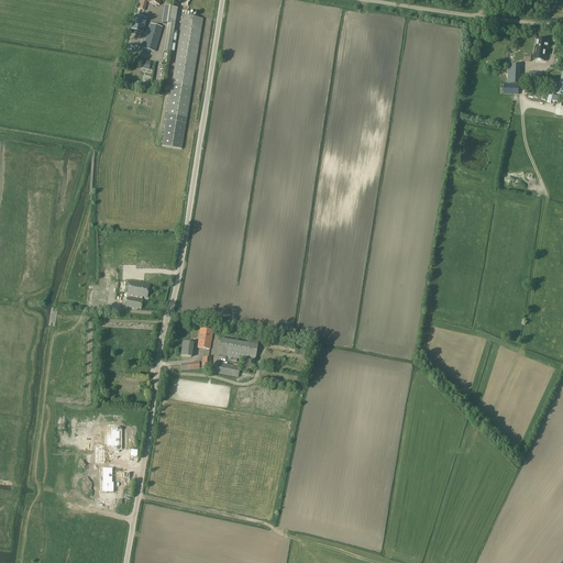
[(159,6),(162,0),(159,0),(151,0),(152,1),(148,0),(140,0),(138,9),(144,11),(147,2),(151,3),(159,6)]
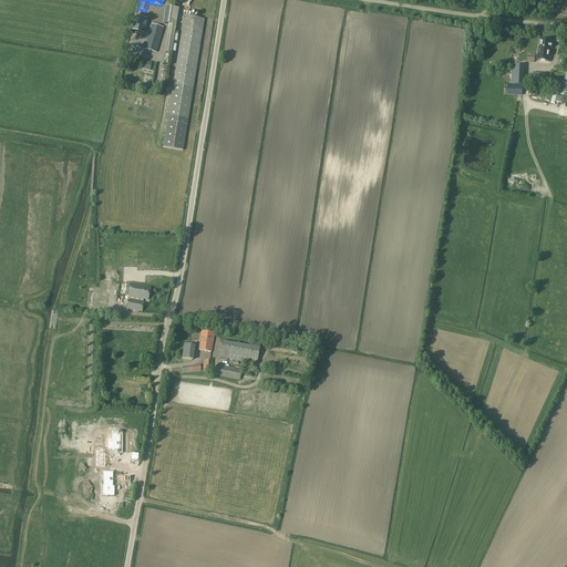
[(165,7),(163,23),(168,24),(176,26),(178,9),(176,9),(176,8),(165,7)]
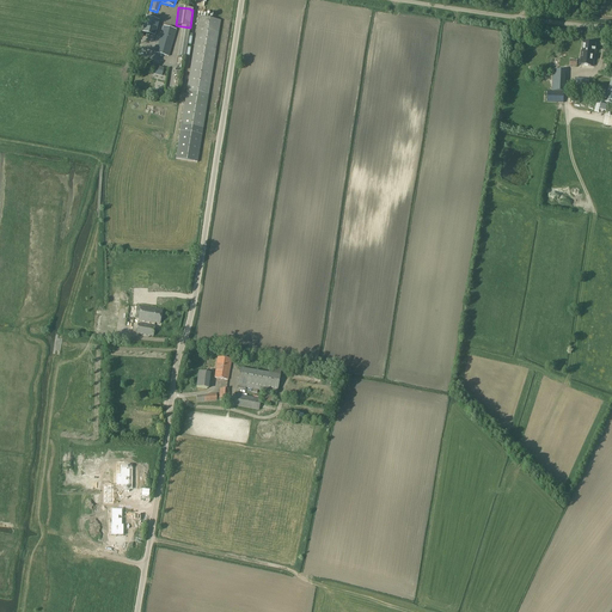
[(142,31),(142,32),(145,34),(155,36),(160,22),(151,18),(146,17),(145,25),(142,31)]
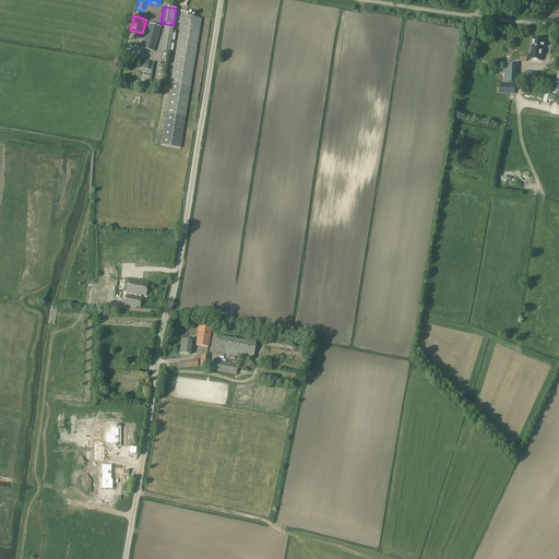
[(181,15),(159,143),(179,146),(201,19),(181,15)]
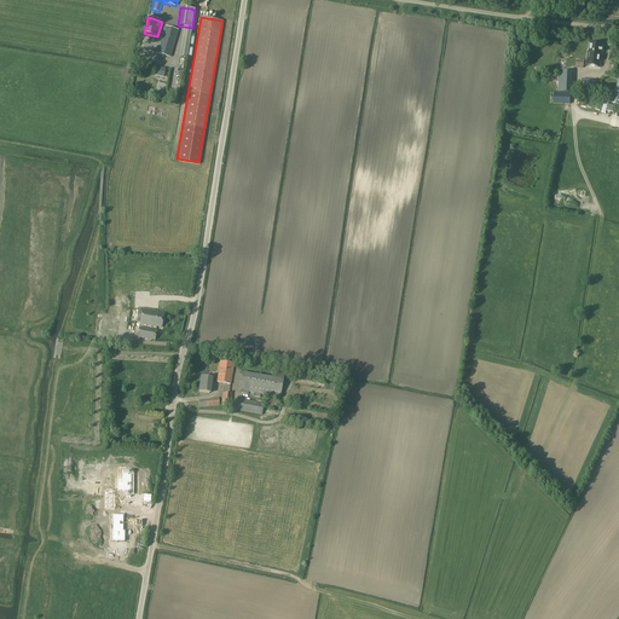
[(171,57),(178,30),(166,27),(158,53),(171,57)]
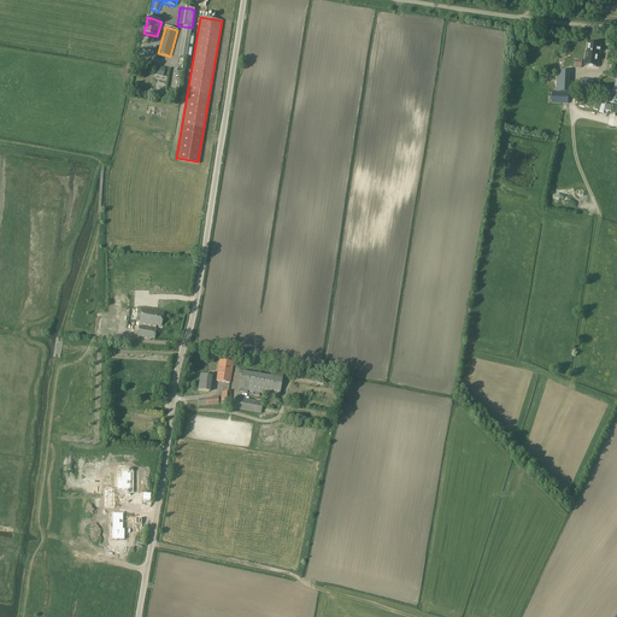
[(192,28),(184,28),(180,56),(187,57),(192,28)]
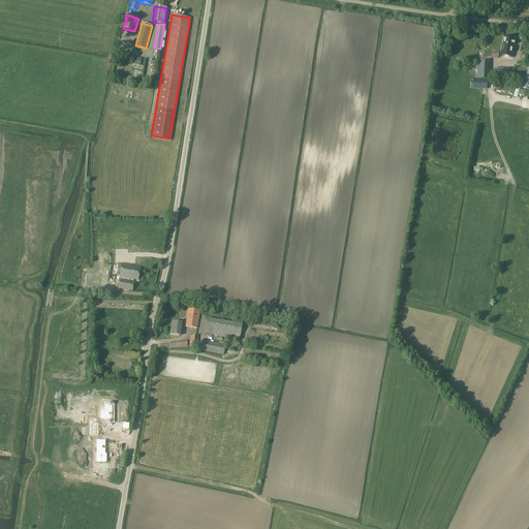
[(512,58),(515,44),(514,44),(515,38),(504,36),(503,44),(502,44),(501,56),(512,58)]
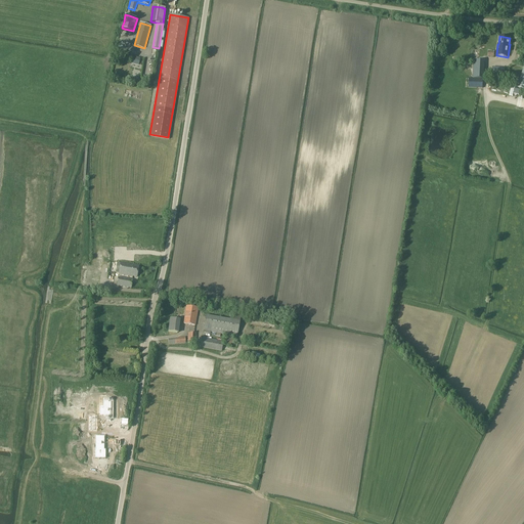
[(482,88),(483,60),(474,60),(473,79),(469,78),(468,88),(482,88)]
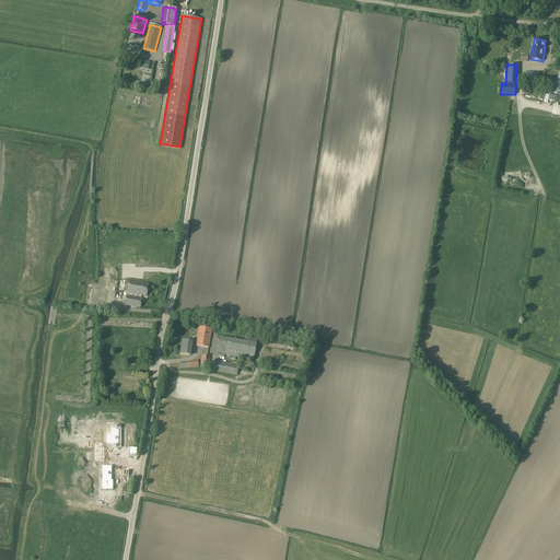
[(124,251),(124,257),(128,257),(128,260),(137,260),(137,246),(128,246),(128,251),(124,251)]
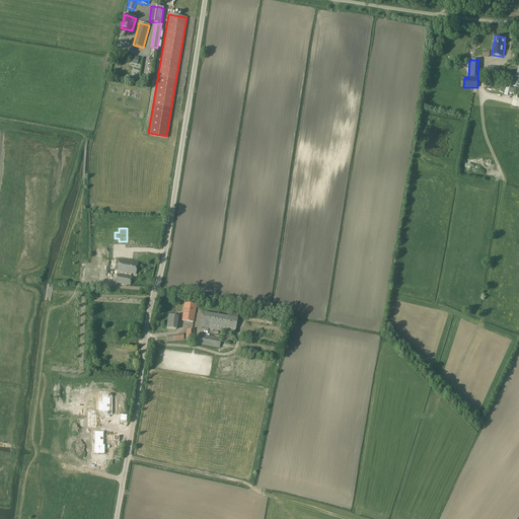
[(138,264),(120,261),(118,272),(136,275),(138,264)]
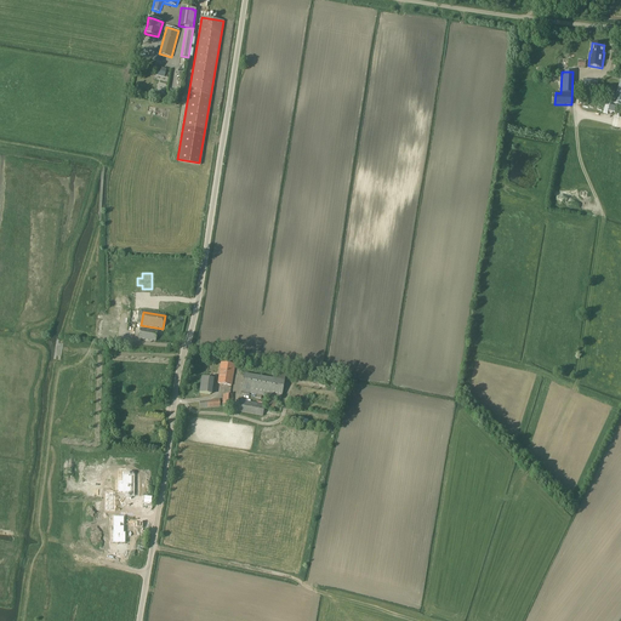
[(158,331),(141,329),(138,339),(155,341),(158,331)]
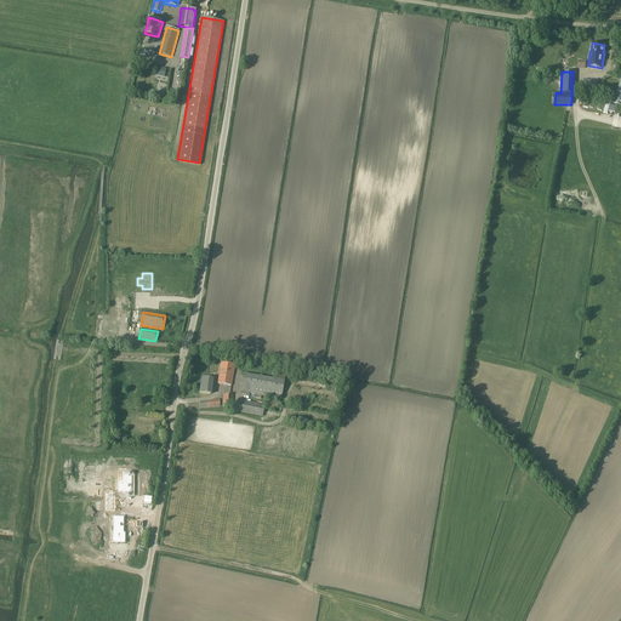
[(221,363),(217,383),(232,386),(235,364),(221,363)]
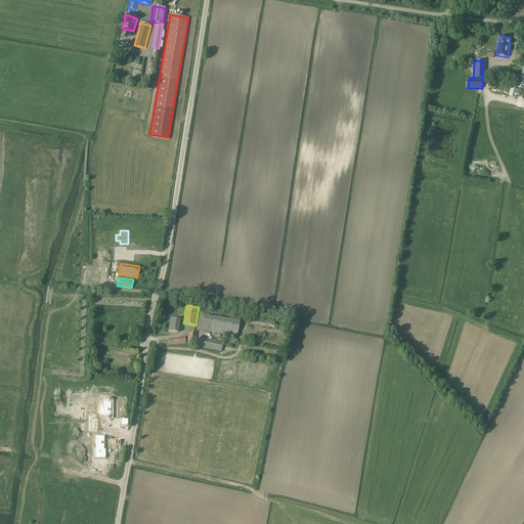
[(206,315),(203,332),(210,334),(210,333),(215,333),(215,336),(220,337),(220,334),(237,337),(242,313),(231,311),(229,319),(206,315)]
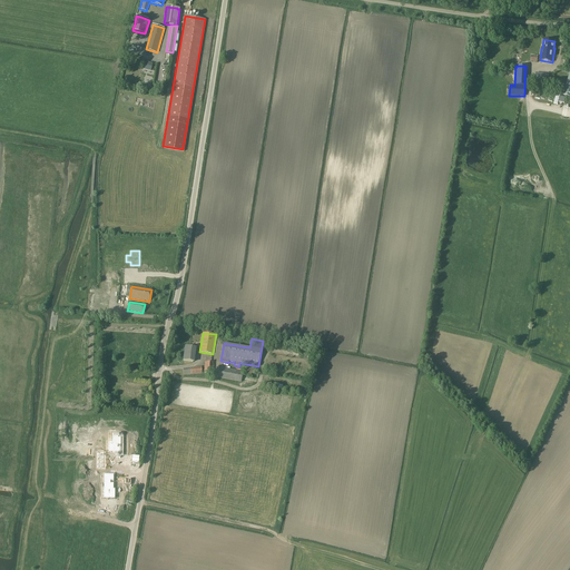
[(213,374),(214,363),(205,362),(204,373),(213,374)]
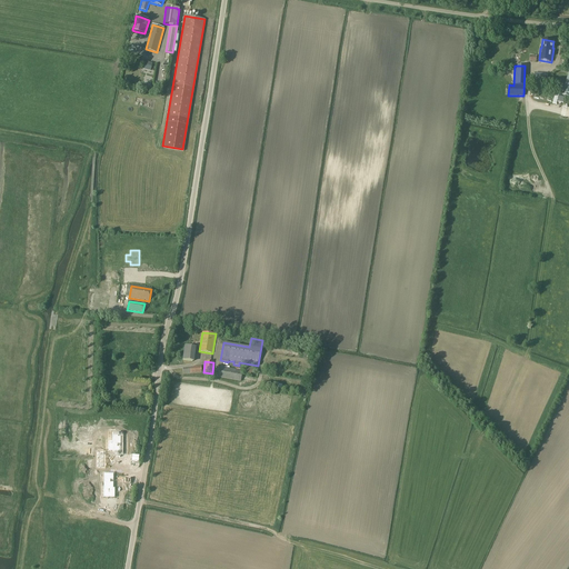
[(242,375),(251,377),(255,367),(245,365),(242,375)]
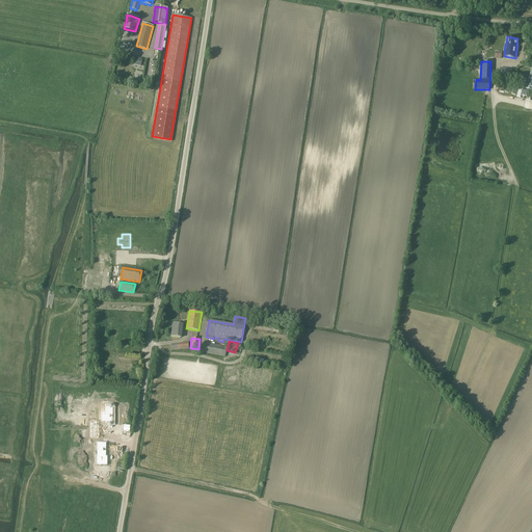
[(227,347),(205,343),(203,352),(224,356),(227,347)]
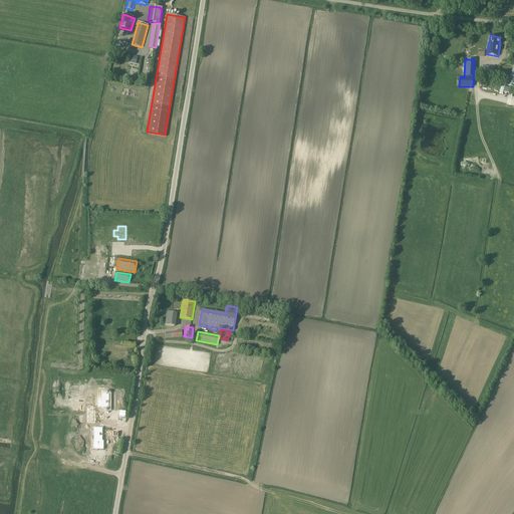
[(97,395),(97,408),(101,408),(100,409),(109,409),(109,395),(106,395),(106,392),(101,392),(101,395),(97,395)]
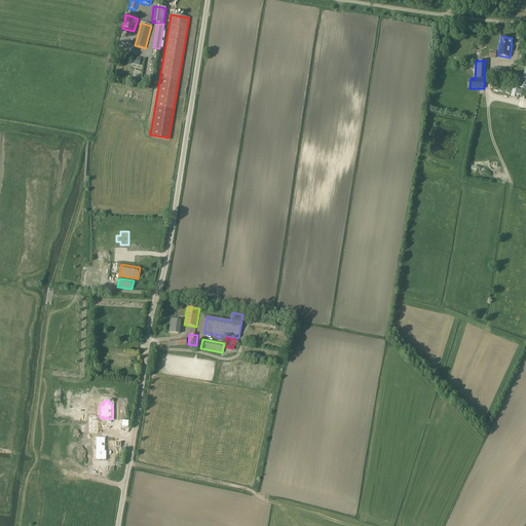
[(95,446),(95,450),(96,450),(96,451),(105,452),(105,451),(105,442),(106,442),(106,439),(105,439),(105,438),(96,438),(96,446),(95,446)]
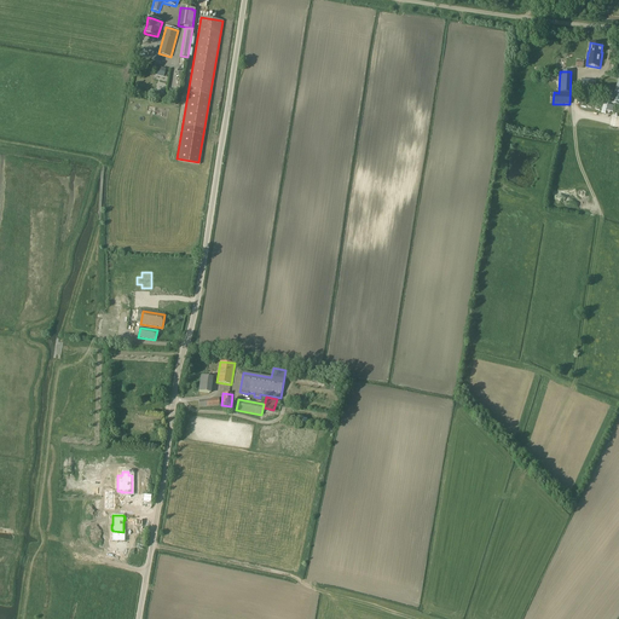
[(113,531),(113,542),(117,542),(117,543),(122,543),(122,542),(125,542),(125,533),(125,532),(125,531),(123,531),(123,532),(113,531)]
